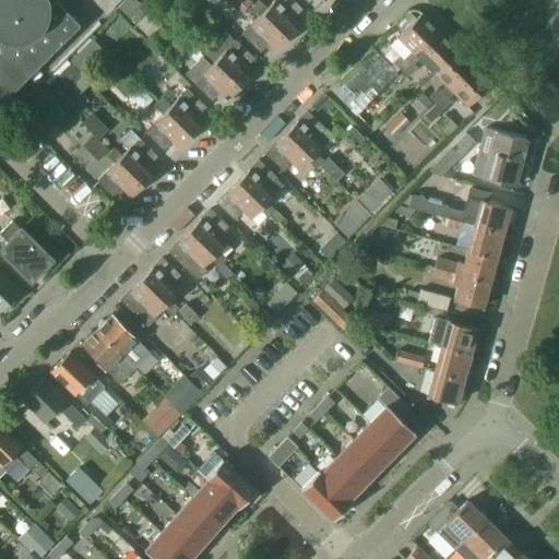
[(0,0),(0,102),(79,24),(55,0),(52,0),(48,4),(48,1),(47,0),(0,0)]
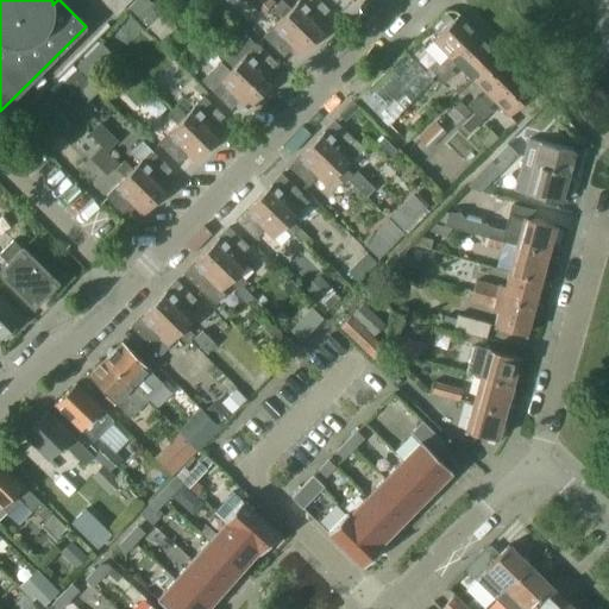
[(129,0),(101,0),(115,13),(129,0)]
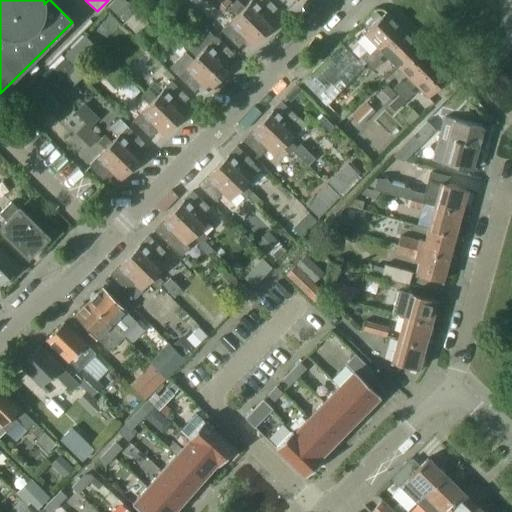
[(228,0),(209,0),(219,9),(228,0)]
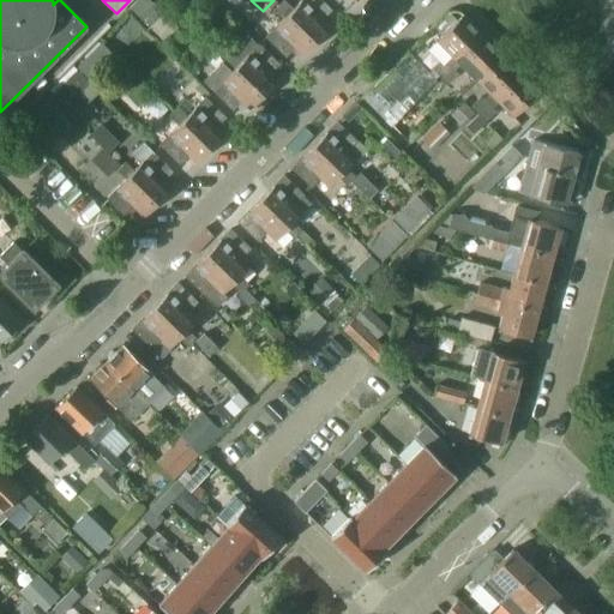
[(320,17),(329,8),(325,5),(325,4),(320,0),(300,0),(293,8),(283,0),(282,0),(278,4),(315,40),(329,25),(320,17)]
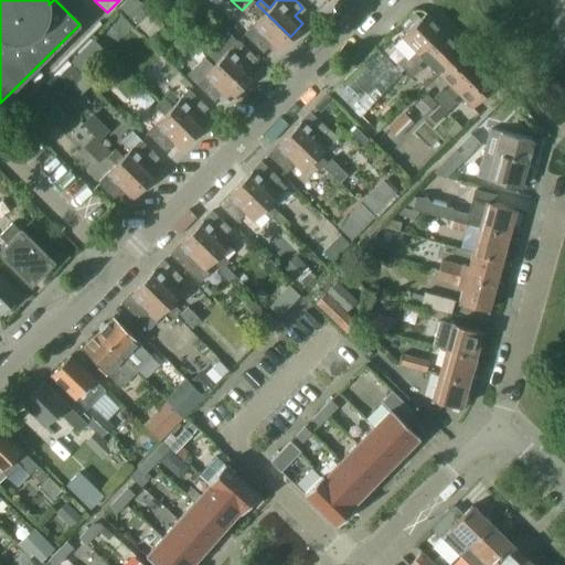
[(139,1),(126,13),(136,24),(149,11),(139,1)]
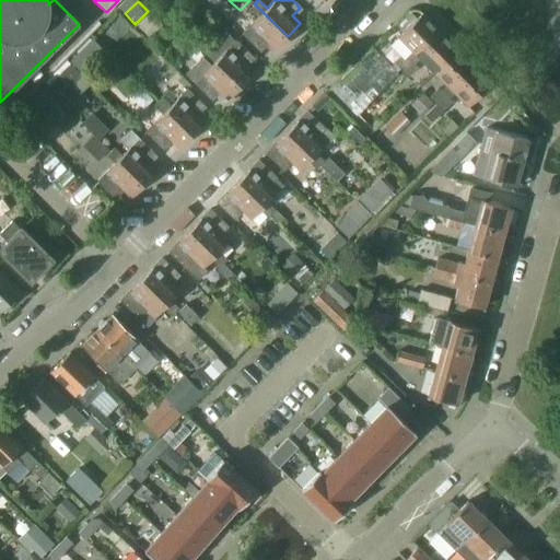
[(288,36),(254,3),(251,8),(258,15),(242,32),(246,36),(245,36),(255,46),(256,46),(259,49),(259,48),(260,49),(267,42),(275,49),(288,36)]
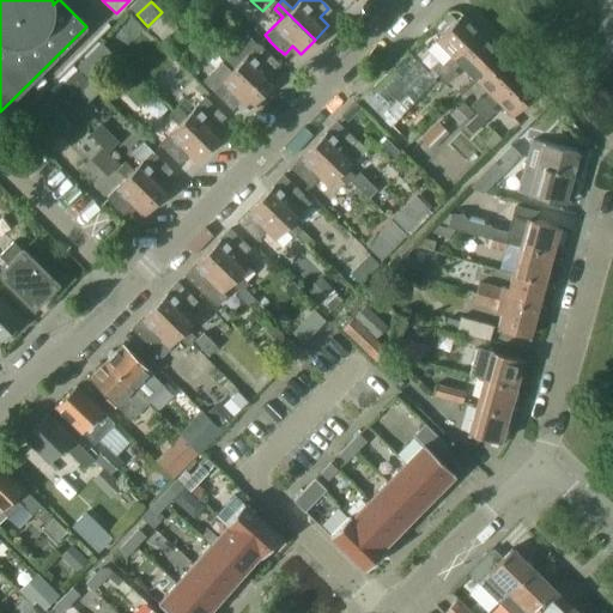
[(439,76),(481,32),(462,13),(435,42),(450,56),(443,64),(439,60),(431,68),(439,76)]
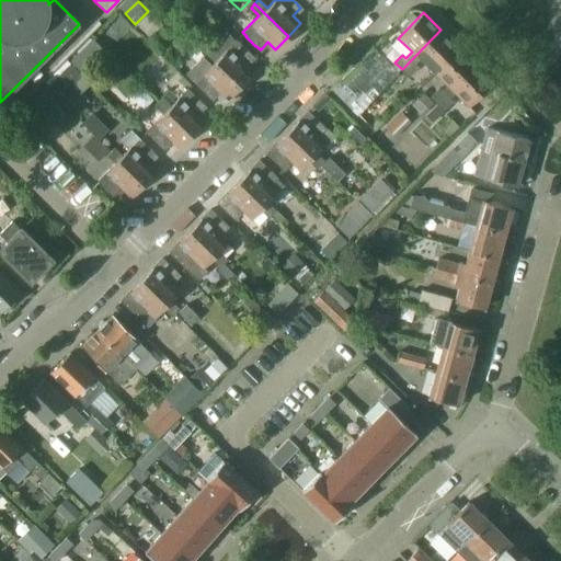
[(434,72),(458,47),(441,30),(402,69),(409,76),(415,68),(412,65),(419,58),(434,72)]
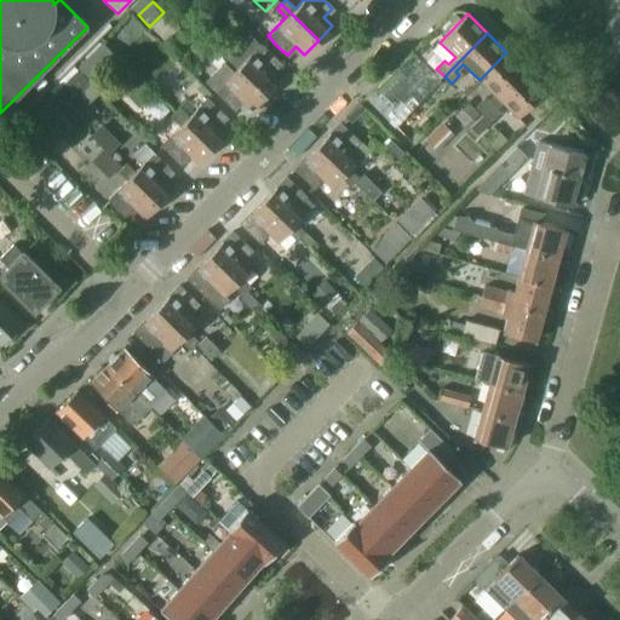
[(270,72),(279,63),(275,59),(275,58),(264,47),(264,49),(253,39),(236,57),(233,53),(228,58),(265,95),(280,80),(270,72)]
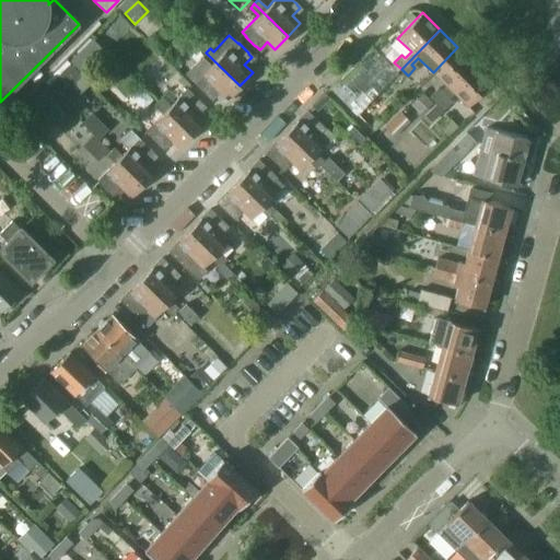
[(91,39),(70,60),(84,76),(106,55),(91,39)]
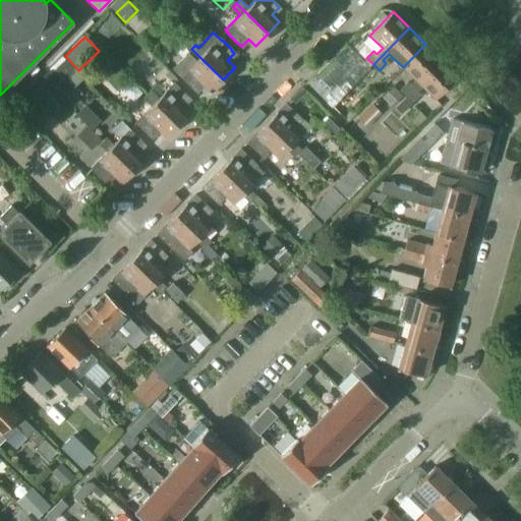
[(406,96),(442,59),(425,44),(403,67),(415,79),(409,85),(406,83),(400,90),(406,96)]
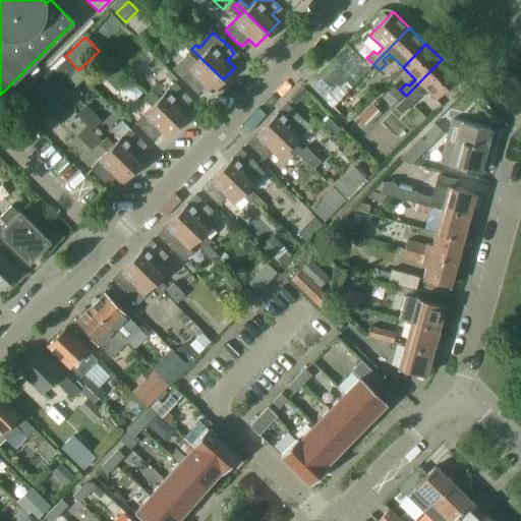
[(191,49),(173,68),(181,76),(184,78),(183,79),(192,89),(193,89),(196,91),(197,91),(205,84),(211,91),(223,79),(191,49)]
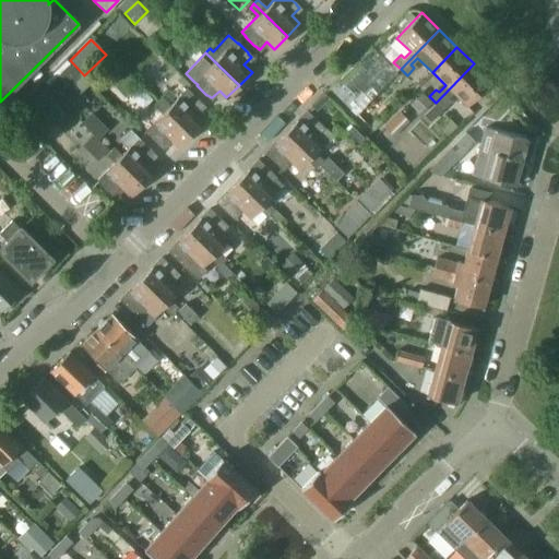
[(69,63),(48,85),(57,93),(68,82),(70,84),(80,74),(69,63)]
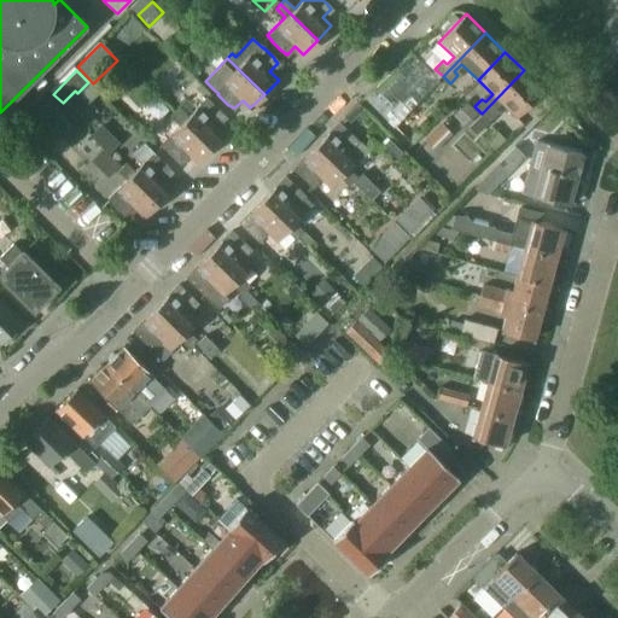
[(516,117),(543,91),(524,70),(482,114),(470,126),(477,133),(496,114),(493,110),(501,103),(516,117)]
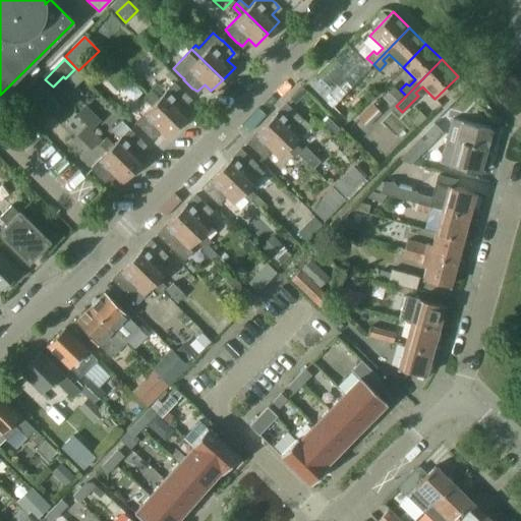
[(344,89),(323,69),(310,81),(331,102),(344,89)]
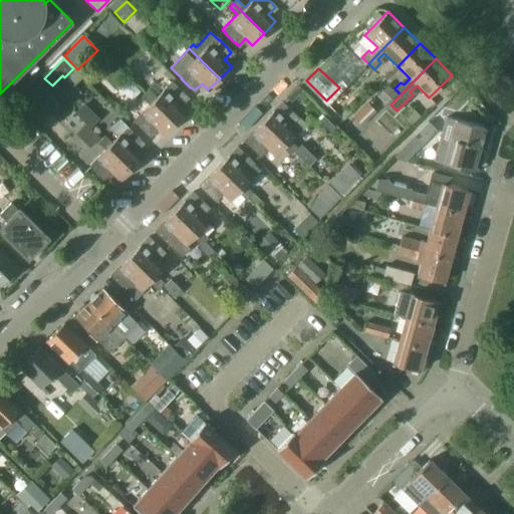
[(180,104),(187,98),(187,97),(184,94),(184,93),(175,84),(174,84),(172,82),(157,97),(149,89),(145,93),(176,123),(187,111),(180,104)]
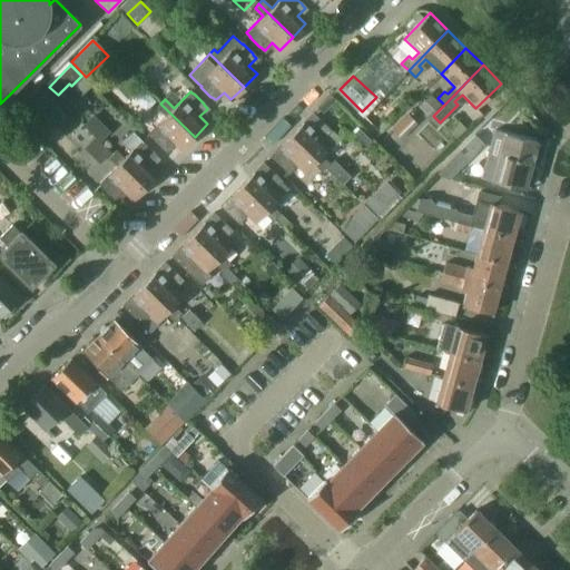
[(429,94),(418,105),(428,115),(439,104),(429,94)]
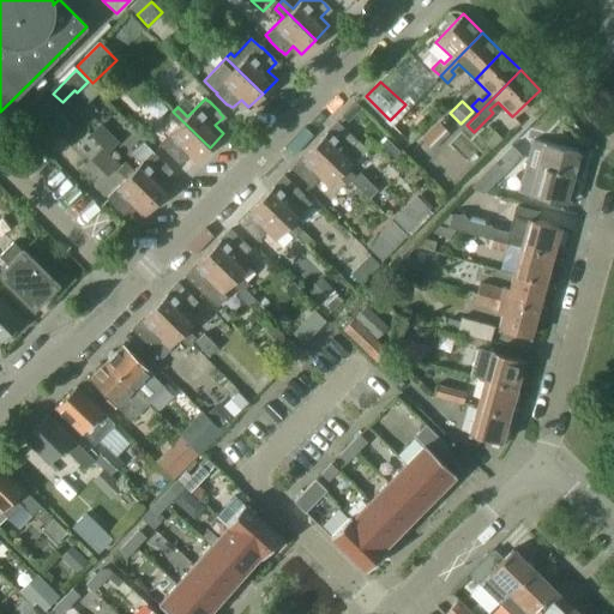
[(210,148),(173,112),(169,116),(178,125),(160,143),(161,144),(164,148),(163,148),(175,158),(179,162),(179,161),(180,162),(187,154),(196,162),(210,148)]
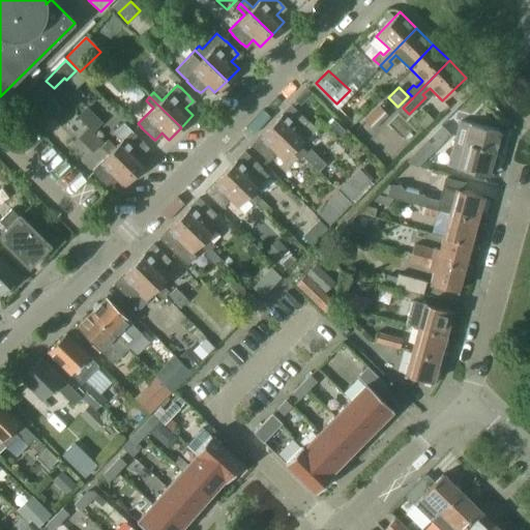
[(299,145),(315,129),(303,118),(294,109),(294,110),(290,106),(283,113),(283,115),(271,125),(303,156),(306,153),(299,145)]
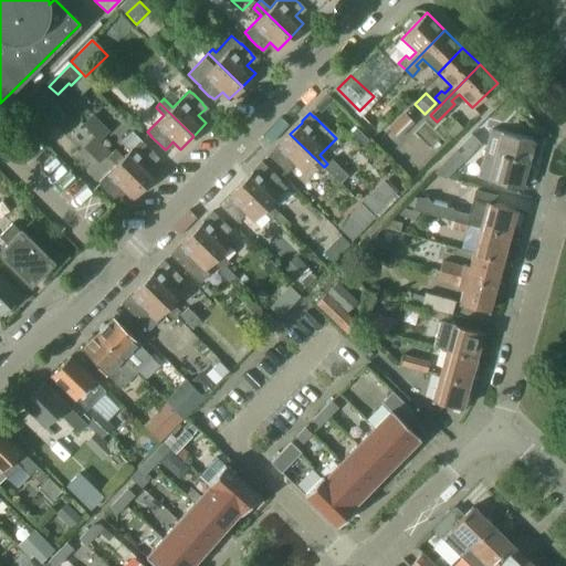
[(396,134),(410,121),(404,113),(389,127),(396,134)]
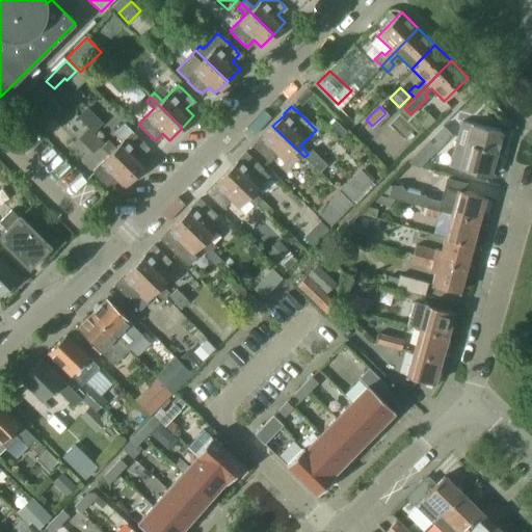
[(425,130),(433,121),(427,113),(418,124),(425,130)]
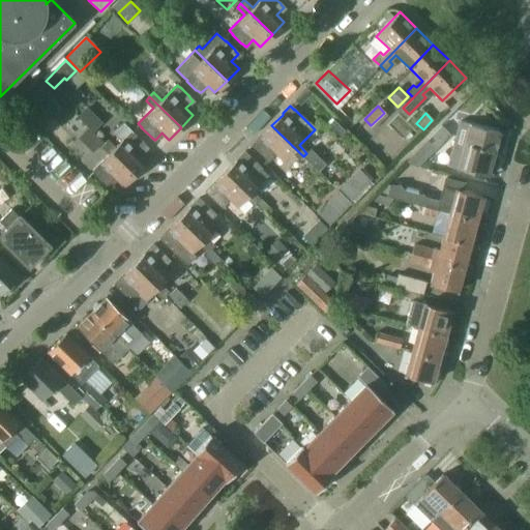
[(495,152),(499,137),(498,137),(499,133),(461,121),(448,167),(487,177),(494,152),(495,152)]
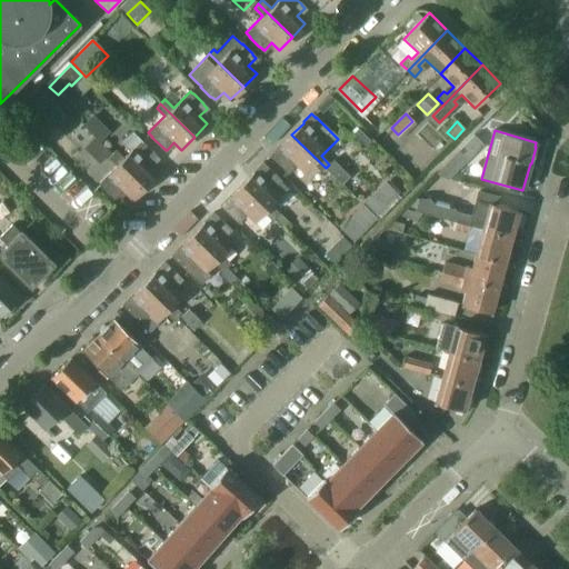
[(150,167),(158,158),(153,155),(155,155),(143,143),(143,145),(131,132),(122,142),(130,151),(123,158),(116,149),(111,153),(145,187),(158,173),(150,167)]
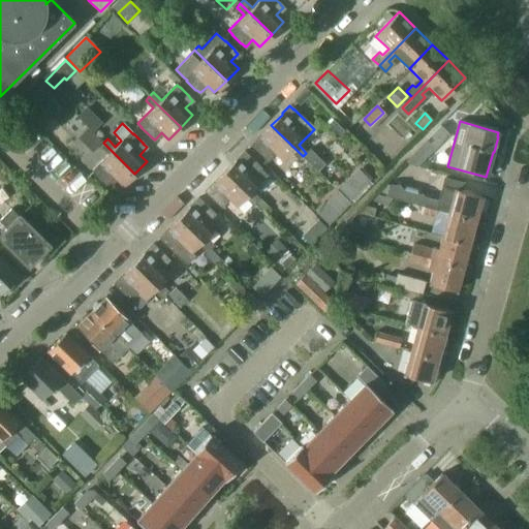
[(303,156),(271,125),(259,136),(258,136),(252,144),(252,145),(255,148),(255,149),(263,157),(265,157),(268,160),(269,160),(273,156),(273,157),(276,154),(283,161),(291,153),(299,160),(303,156)]
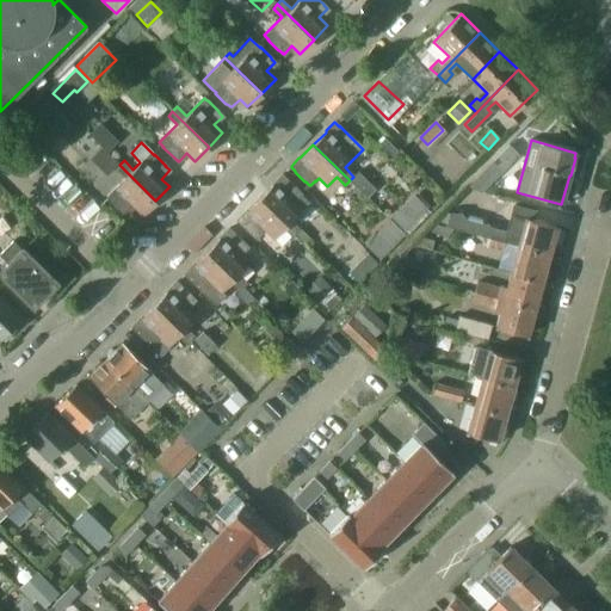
[(483,192),(520,154),(511,144),(469,187),(483,192)]
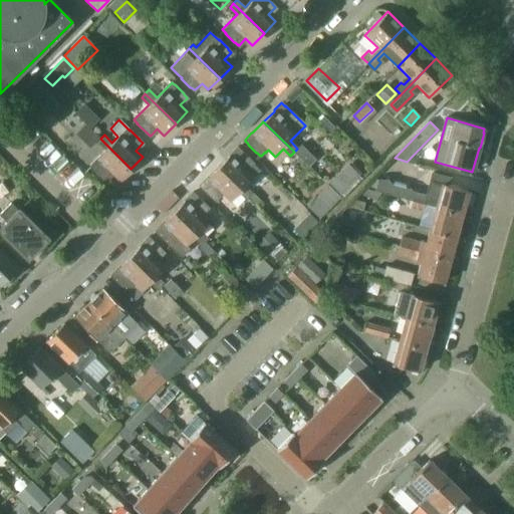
[(131,169),(100,139),(96,143),(104,150),(89,165),(90,166),(92,169),(104,181),(105,180),(106,181),(112,174),(119,181),(131,169)]
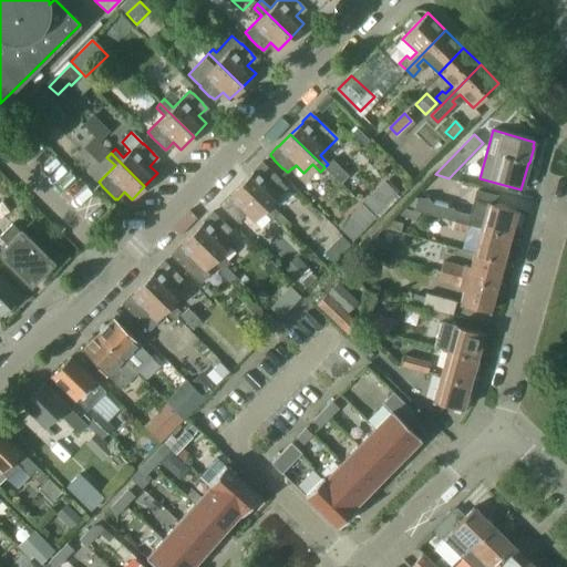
[(348,174),(333,160),(326,168),(340,182),(348,174)]
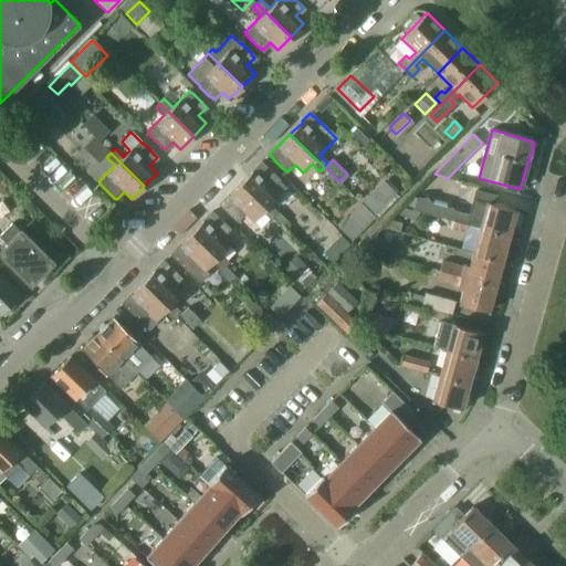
[(253,171),(241,184),(275,217),(280,213),(271,205),(280,196),(279,195),(286,188),(279,180),(279,179),(275,176),(276,175),(266,165),(265,166),(262,161),(261,163),(253,170),(253,171)]
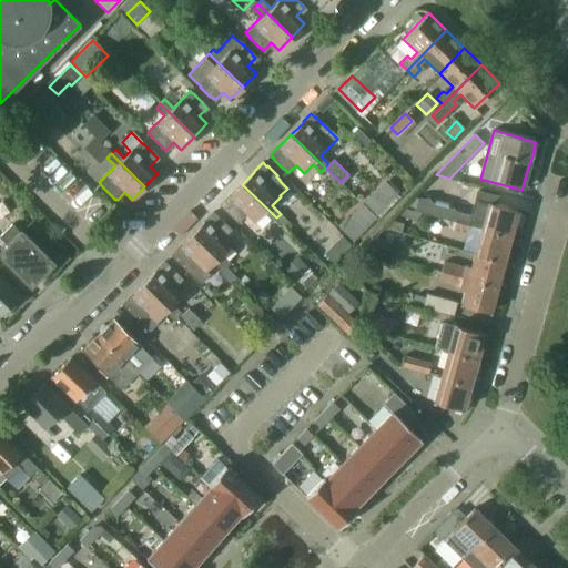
[(276,217),(242,184),(230,196),(230,195),(221,204),(225,209),(225,210),(235,219),(239,222),(243,217),(244,219),(247,215),(255,222),(264,213),(272,222),(276,217)]
